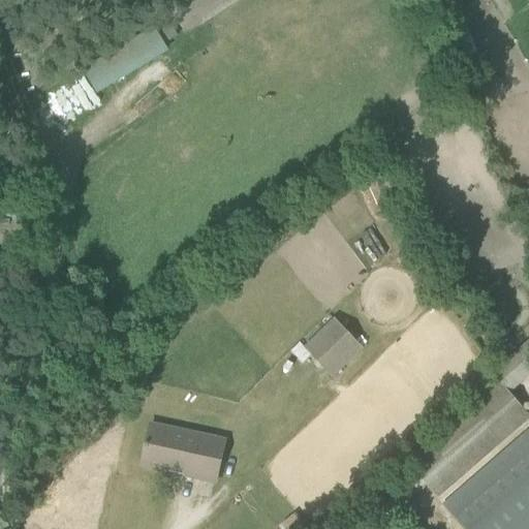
[(156,27),(85,70),(98,93),(169,50),(156,27)]
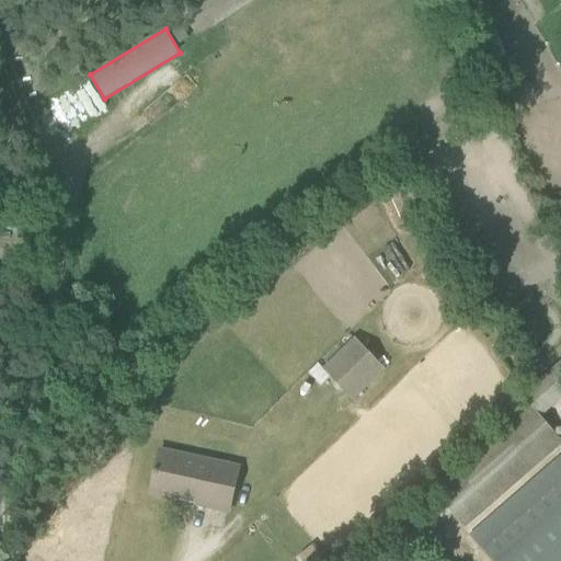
[(386,369),(354,336),(322,367),(353,400),(386,369)]
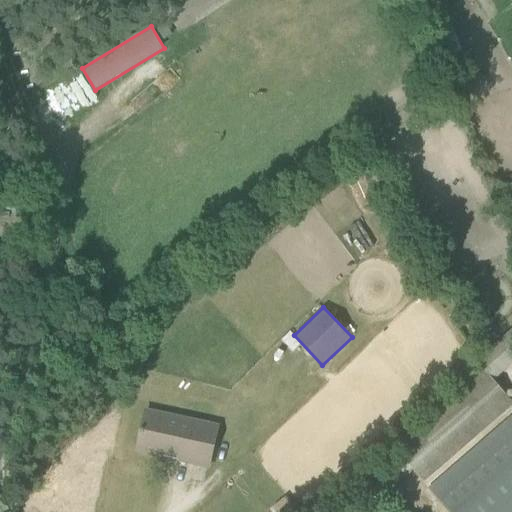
[(511,332),(478,363),(484,371),(394,449),(423,482),(511,405),(511,402),(493,381),(511,364),(511,332)]
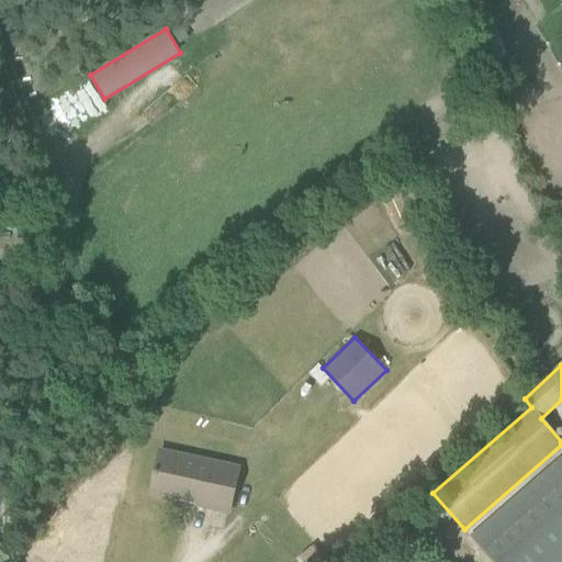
[(161,449),(158,463),(150,496),(229,514),(240,467),(161,449)]
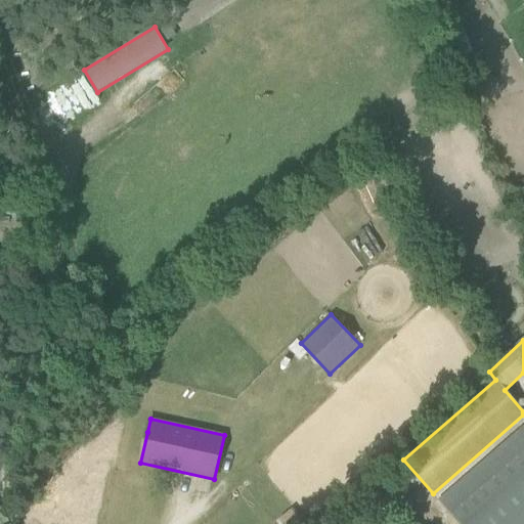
[(459,523),(523,523),(523,426),(439,500),(459,523)]
